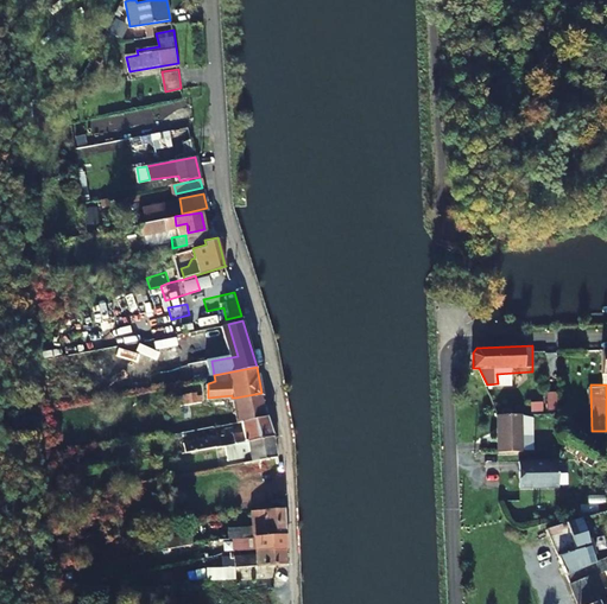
[(547,387),(548,406),(558,406),(557,386),(547,387)]
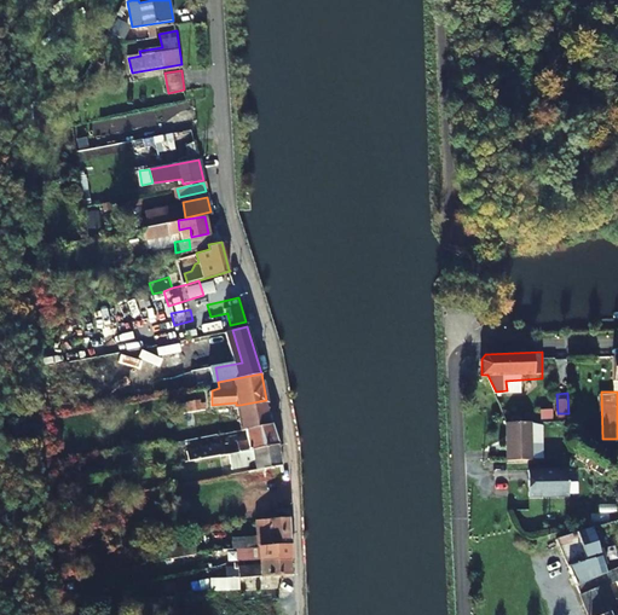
[(185,412),(208,407),(207,402),(203,404),(202,399),(184,402),(185,412)]
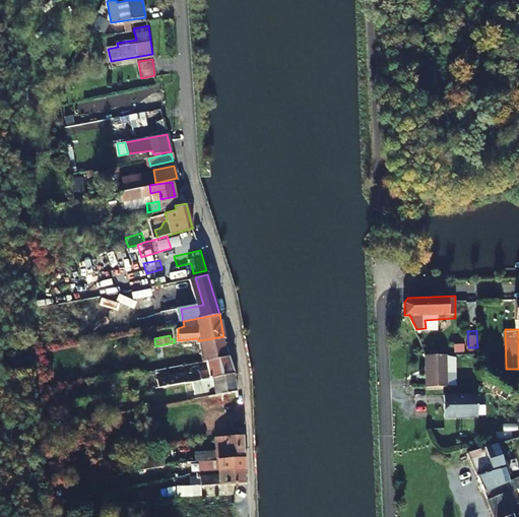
[(223,336),(201,340),(205,359),(228,356),(228,353),(223,336)]
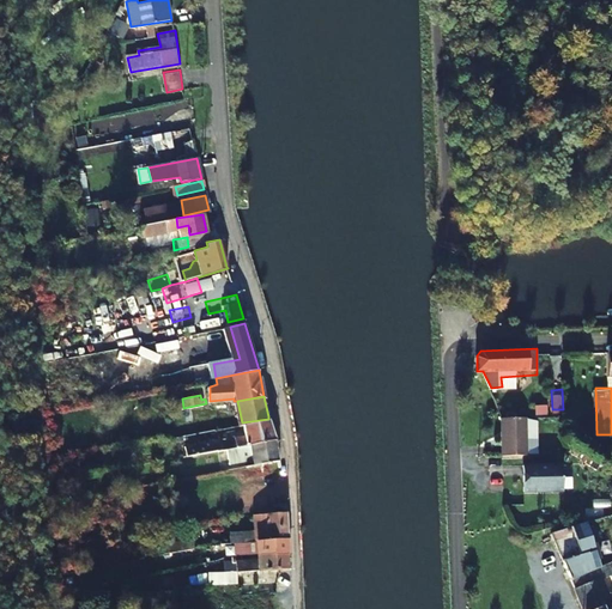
[(547,400),(535,401),(537,409),(549,409),(547,400)]
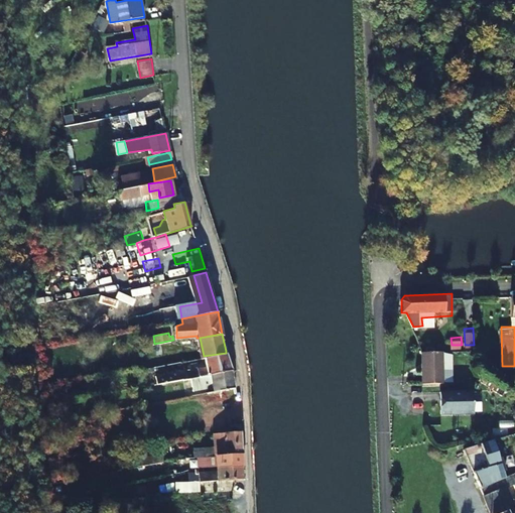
[(423,381),(443,380),(442,350),(422,350),(423,381)]
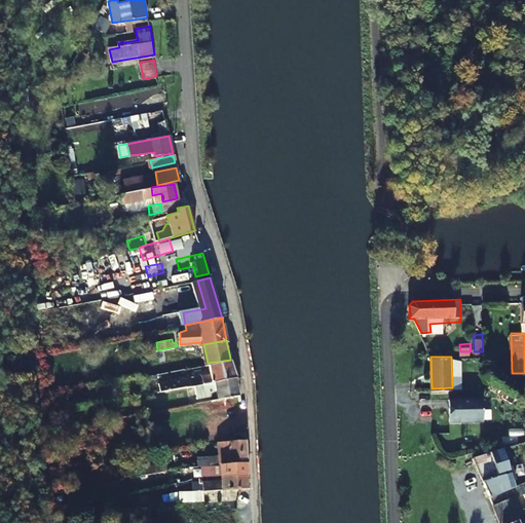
[(239,377),(231,363),(209,366),(211,372),(196,375),(198,384),(211,382),(218,381),(239,377)]
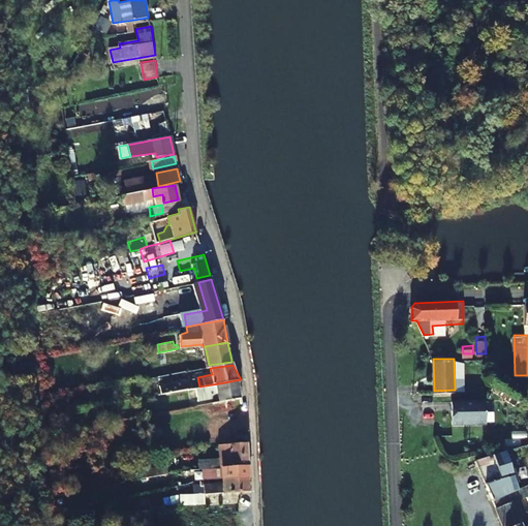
[(199,387),(197,377),(186,379),(185,377),(158,381),(160,394),(199,387)]
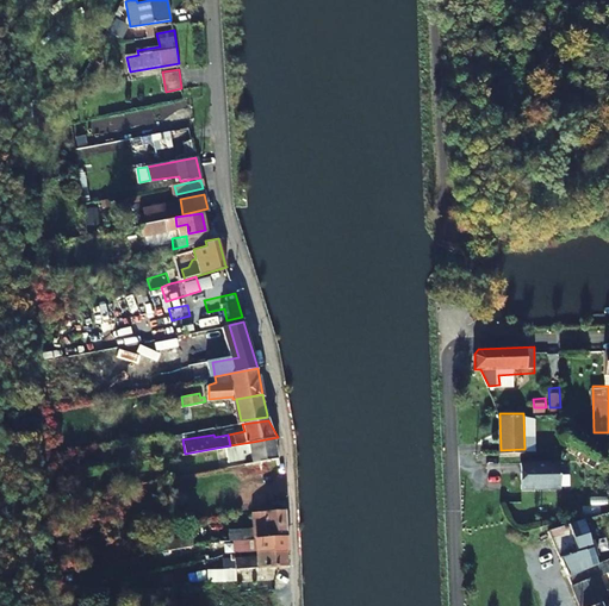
[(253,442),(256,461),(280,456),(279,438),(278,437),(253,442)]
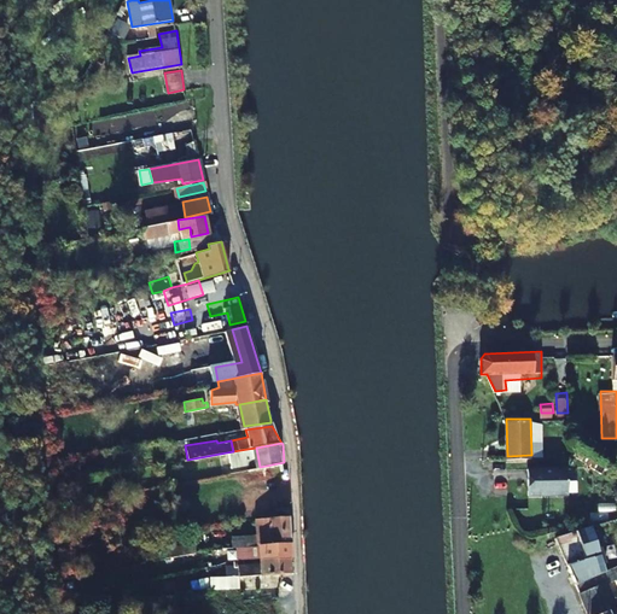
[(248,449),(233,451),(234,461),(250,457),(248,449)]
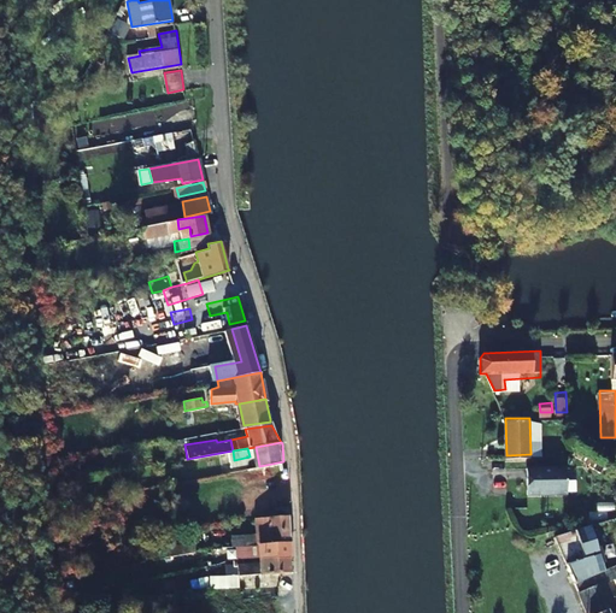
[(563,478),(564,478),(564,458),(538,458),(539,479),(546,478),(563,478)]
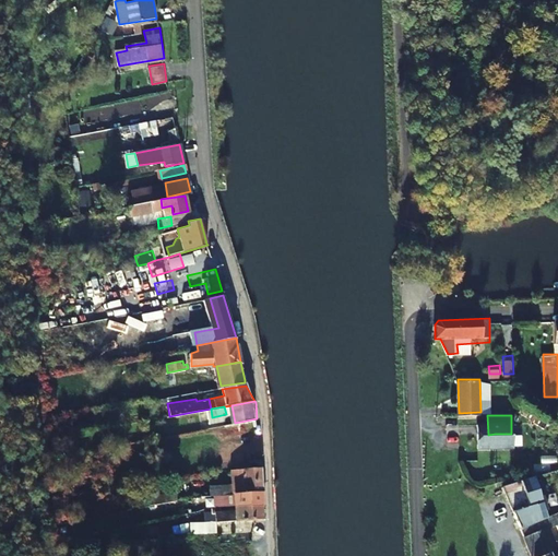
[(510,434),(495,434),(495,446),(511,445),(510,434)]
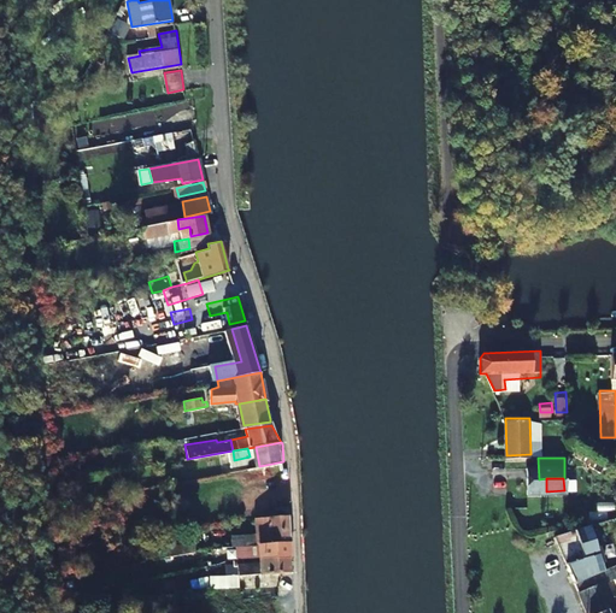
[(251,531),(216,538),(218,549),(256,543),(287,540),(286,514),(251,517),(251,531)]
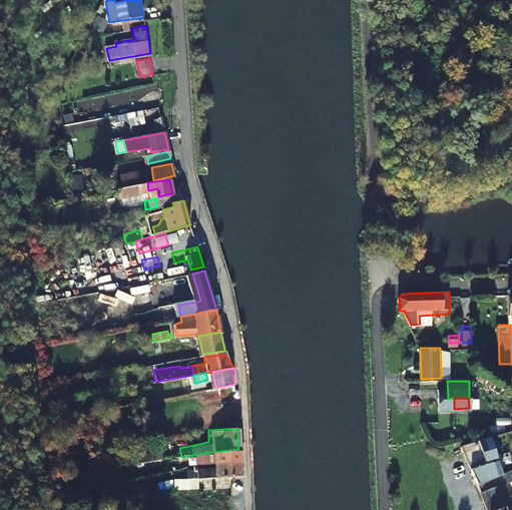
[(511,454),(485,464),(477,441),(461,446),(478,483),(511,469),(511,464),(511,454)]
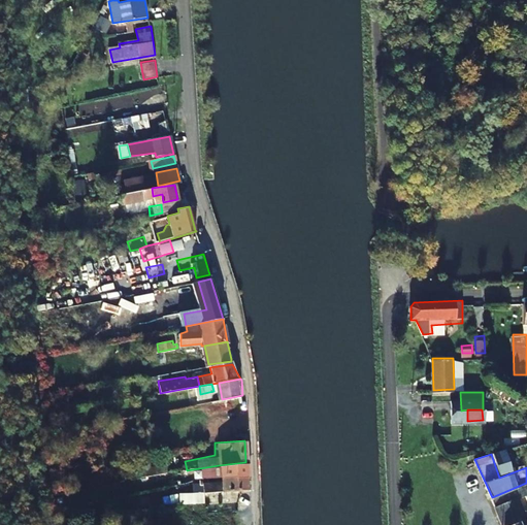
[(140,472),(167,470),(166,461),(140,463),(140,472)]
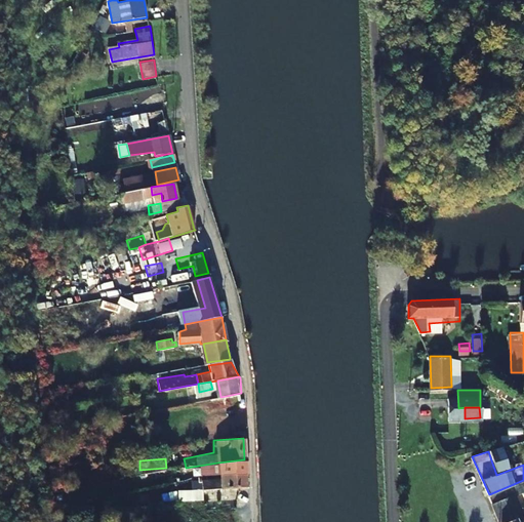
[(217,463),(218,471),(245,470),(244,459),(217,463)]
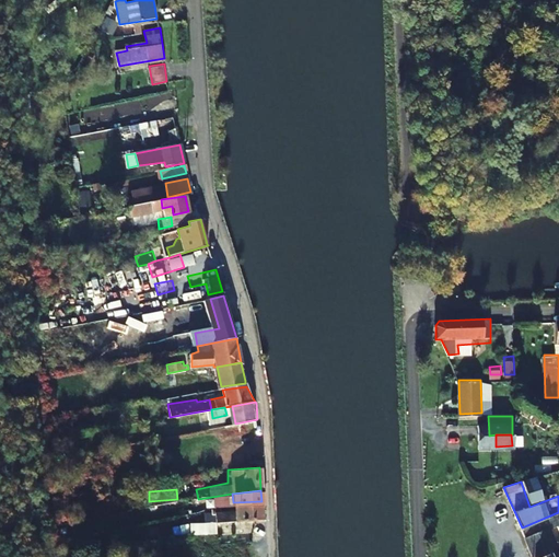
[(263,519),(261,507),(233,508),(207,509),(207,515),(213,515),(213,522),(263,519)]
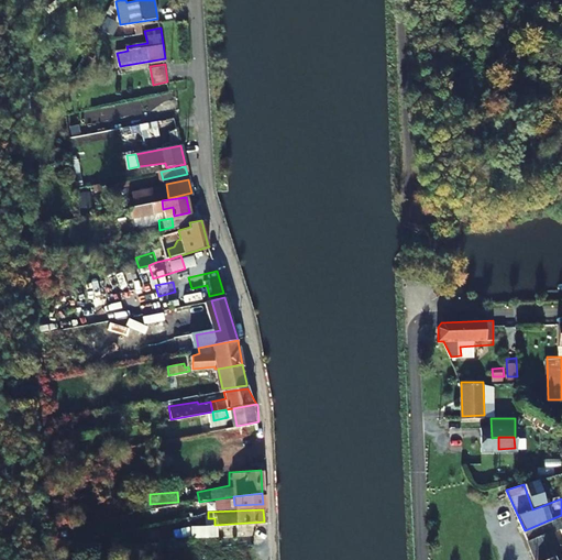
[(536,559),(561,559),(561,547),(553,529),(561,526),(561,515),(525,530),(536,559)]
